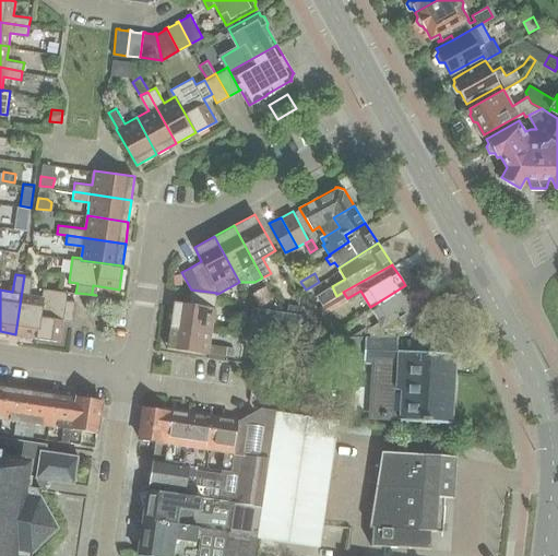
[(33,276),(24,275),(15,334),(37,338),(43,296),(42,296),(30,294),(33,276)]
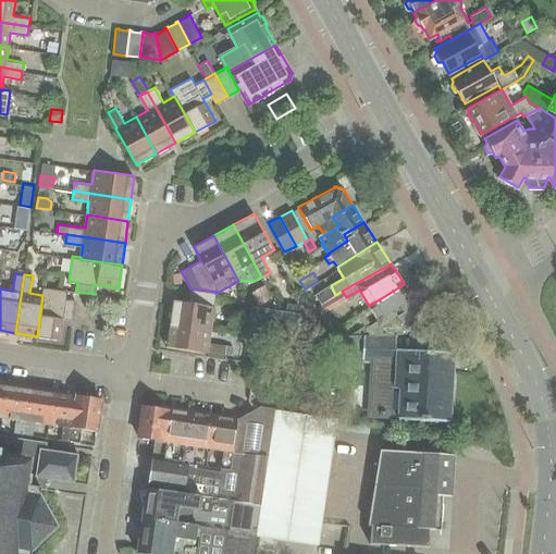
[(266,283),(250,291),(258,305),(273,297),(266,283)]
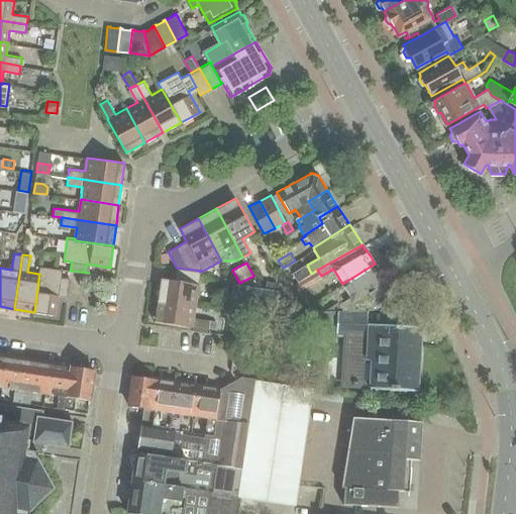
[(306,264),(292,272),(298,281),(311,274),(307,265),(306,264)]
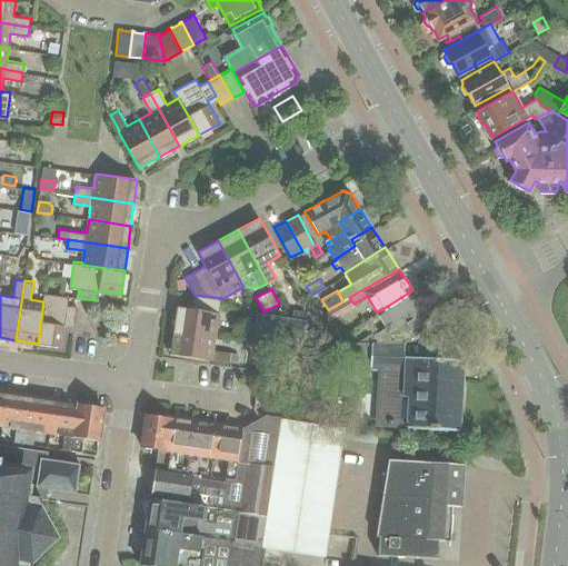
[(386,327),(375,334),(380,343),(405,341),(426,339),(436,338),(429,326),(431,318),(430,318),(412,290),(377,313),(386,327)]
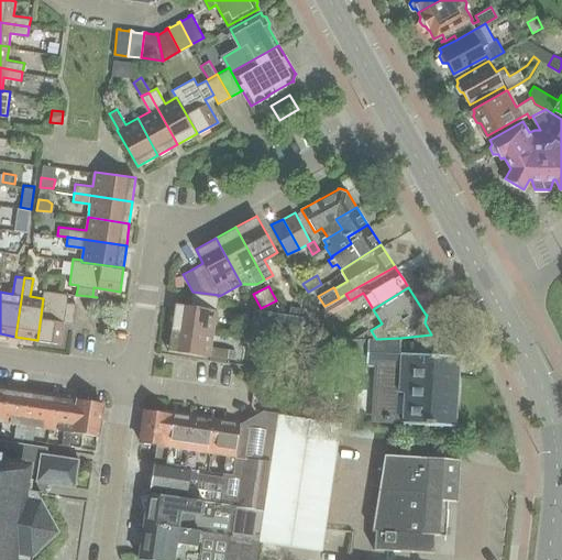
[(73,322),(74,324),(76,303),(67,302),(68,293),(43,289),(42,298),(43,298),(37,340),(61,343),(65,317),(74,318),(73,322)]
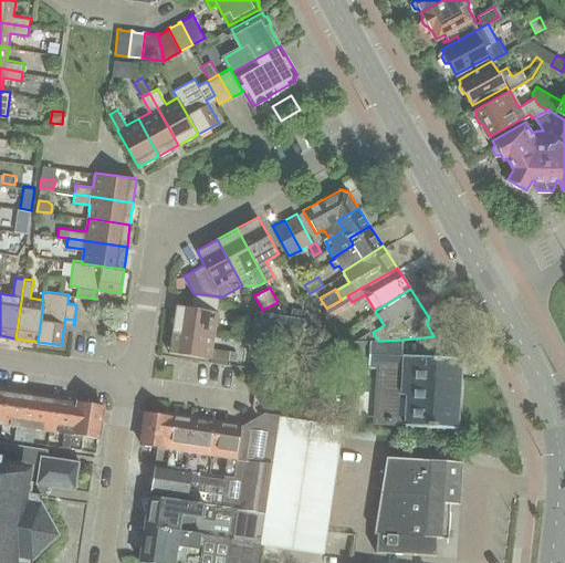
[(176,304),(173,327),(215,334),(219,298),(220,296),(194,293),(191,306),(176,304)]
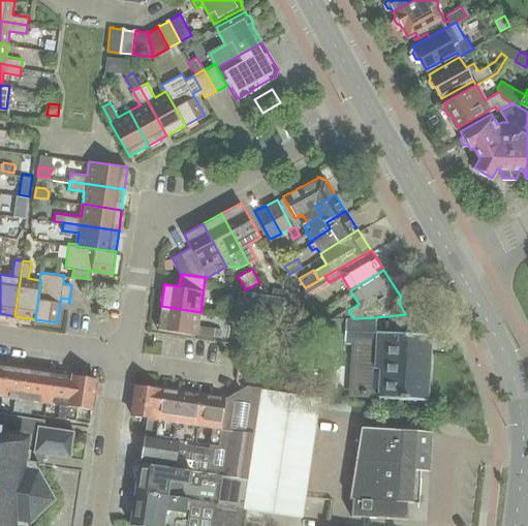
[(305,287),(301,289),(306,297),(329,282),(324,276),(318,280),(305,287)]
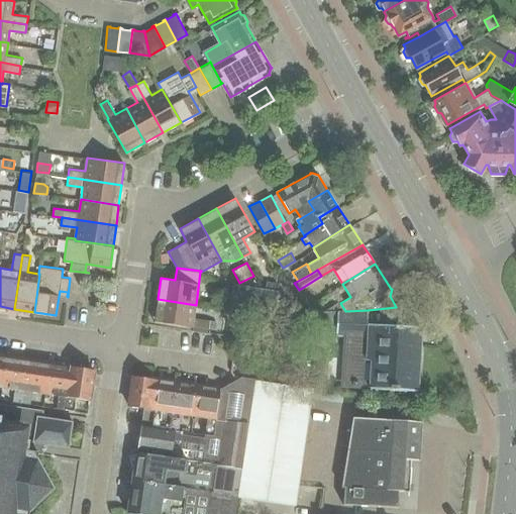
[(268,281),(267,289),(271,290),(277,291),(278,283),(272,282),(268,281)]
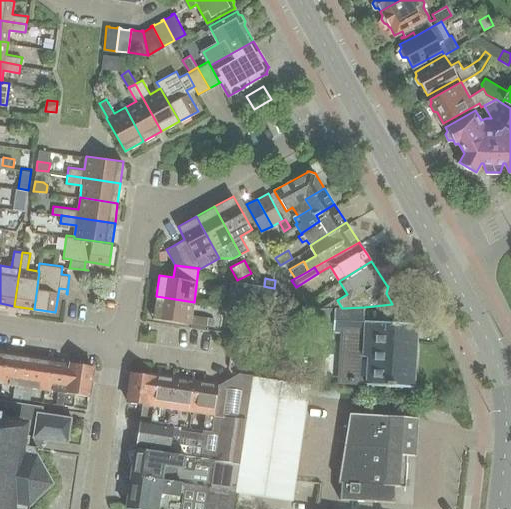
[(276,288),(275,288),(274,288),(268,287),(264,286),(232,281),(227,308),(249,309),(273,307),(275,298),(276,288)]
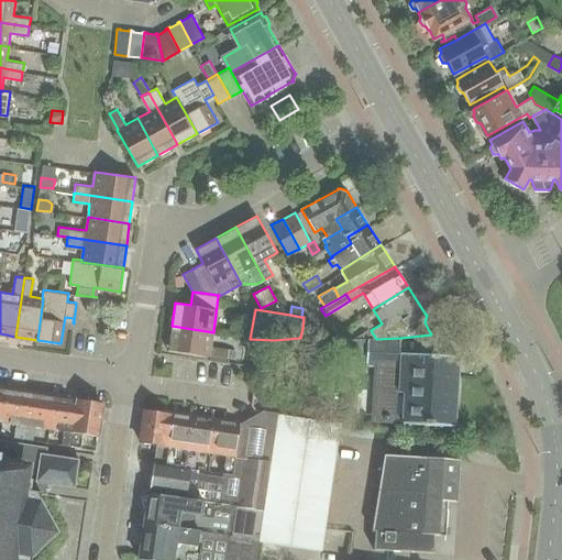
[(213,332),(172,326),(168,349),(210,355),(210,354),(228,357),(229,348),(211,346),(213,332)]
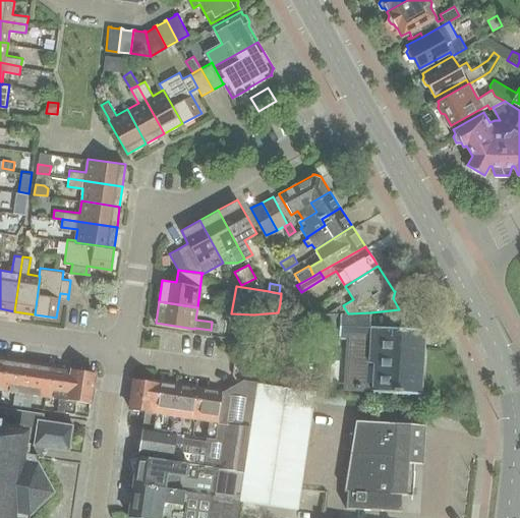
[(280,303),(278,312),(295,311),(294,302),(280,303)]
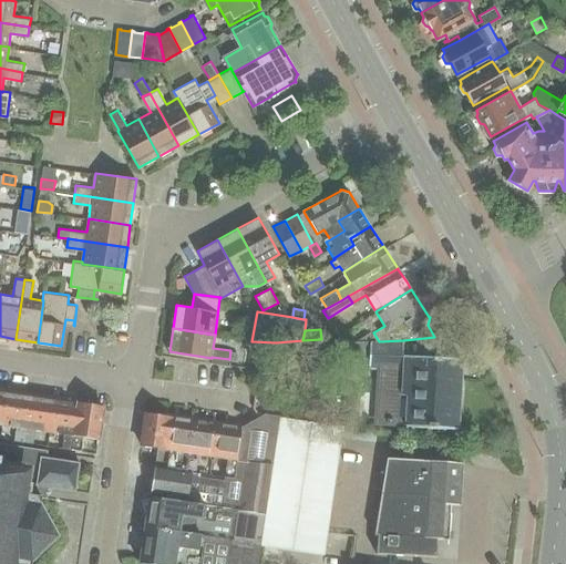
[(372,330),(352,341),(370,341),(379,341),(373,332),(372,330)]
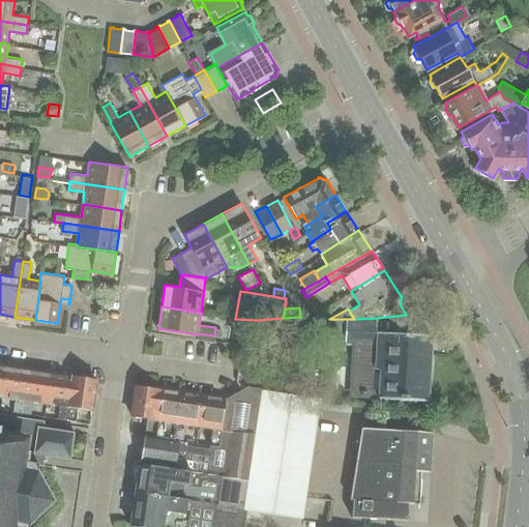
[(346,319),(345,343),(356,344),(353,393),(379,394),(379,398),(381,398),(427,401),(428,401),(432,335),(432,333),(431,333),(430,334),(385,331),(383,331),(376,331),(377,318),(354,319),(346,319)]
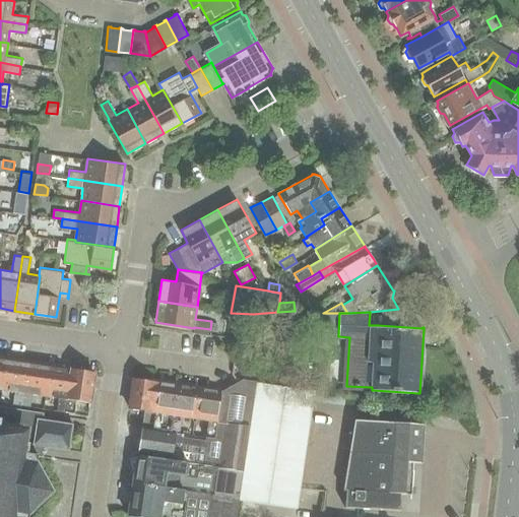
[(7,356),(2,389),(14,391),(12,403),(22,404),(28,361),(23,361),(23,359),(7,356)]
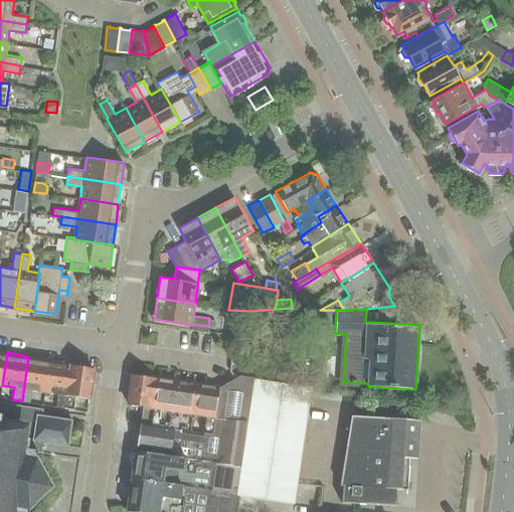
[(28,357),(22,400),(29,401),(31,390),(45,392),(50,359),(33,356),(33,358),(28,357)]
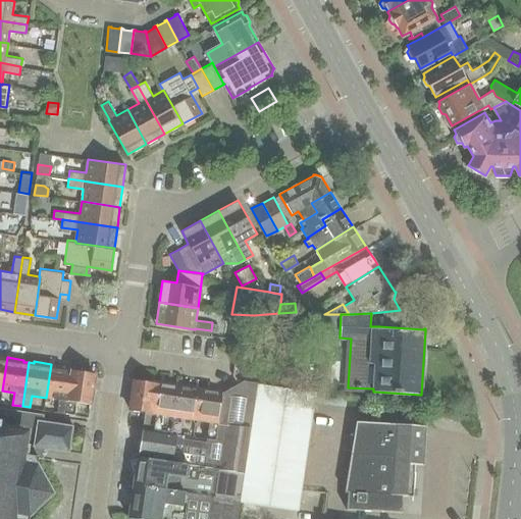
[(56,411),(65,412),(66,412),(72,369),(67,368),(67,366),(51,364),(46,398),(58,399),(56,411)]
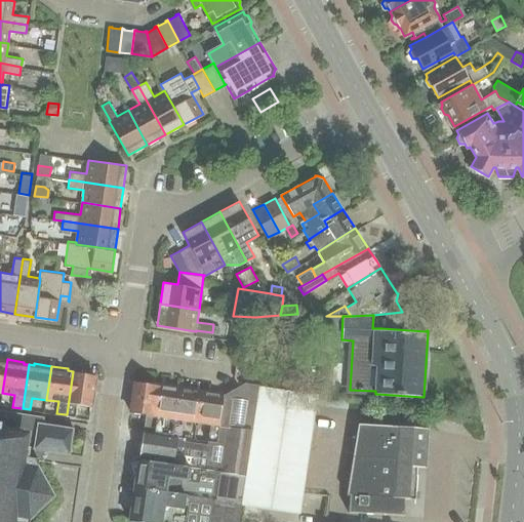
[(75,416),(76,412),(77,403),(91,405),(95,372),(79,370),(78,372),(73,371),(67,414),(75,416)]
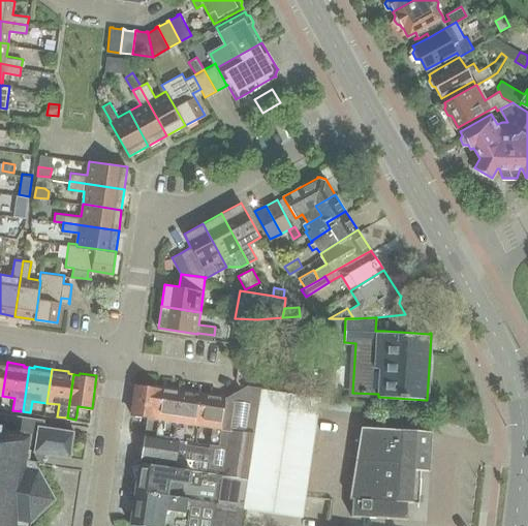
[(145,431),(155,432),(161,385),(160,385),(160,388),(156,387),(156,384),(137,381),(132,414),(147,416),(145,431)]
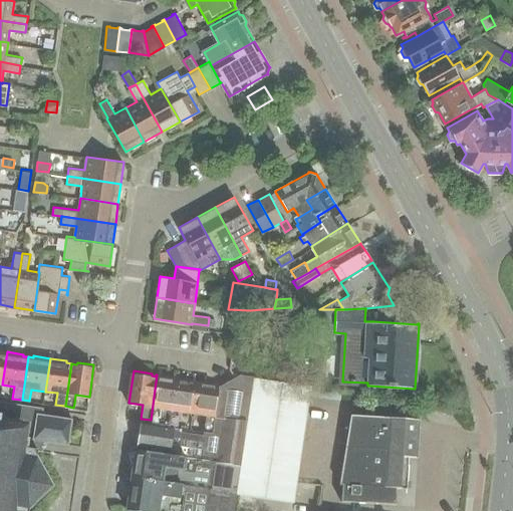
[(204,431),(200,458),(240,464),(253,376),(254,374),(242,372),(235,377),(220,386),(220,384),(219,384),(212,432),(204,431)]
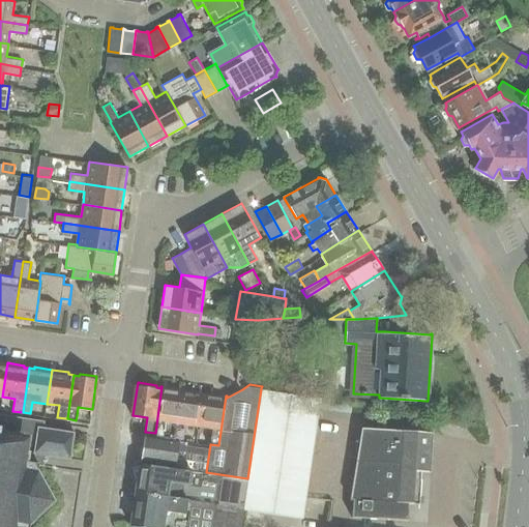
[(174,439),(181,391),(177,390),(177,388),(162,386),(155,433),(154,436),(157,437),(166,438),(174,439)]
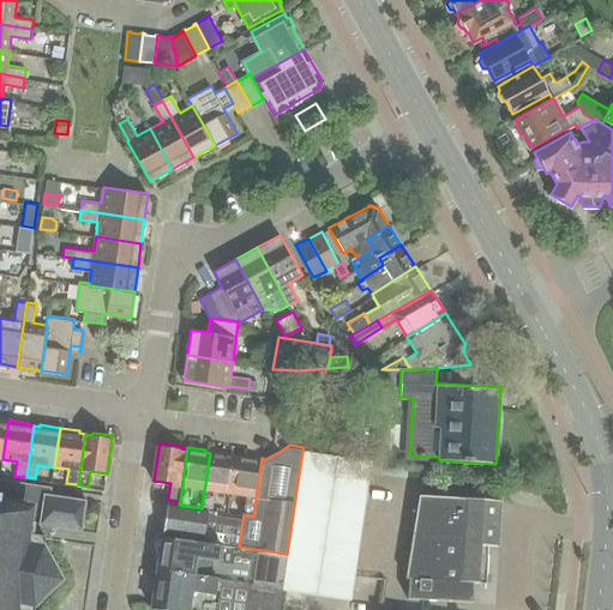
[(215,490),(228,491),(234,454),(216,451),(216,453),(210,453),(202,508),(211,511),(215,490)]
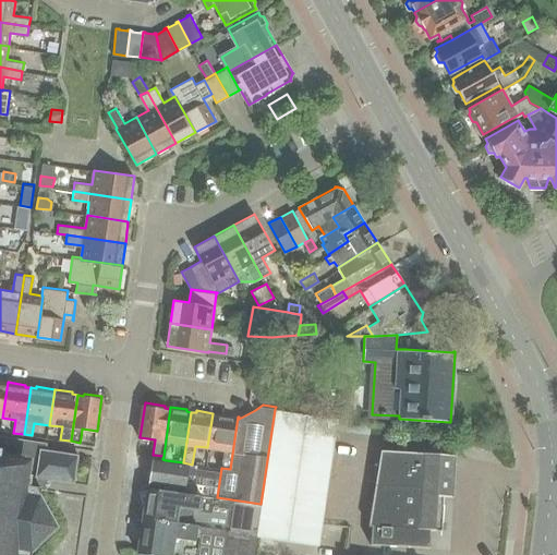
[(232,415),(217,413),(212,448),(223,450),(221,468),(230,469),(238,417),(237,417),(237,419),(232,418),(232,415)]
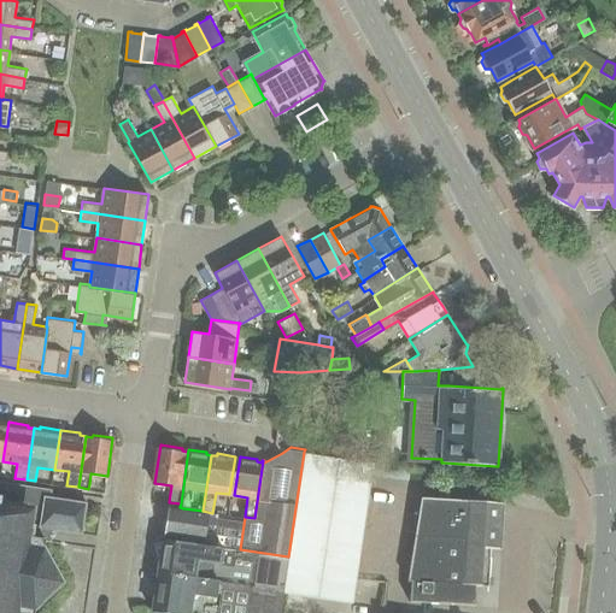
[(53,528),(82,532),(87,501),(47,495),(48,489),(52,489),(0,481),(0,612),(33,612),(34,611),(65,582),(44,544),(45,540),(51,541),(52,534),(53,528)]
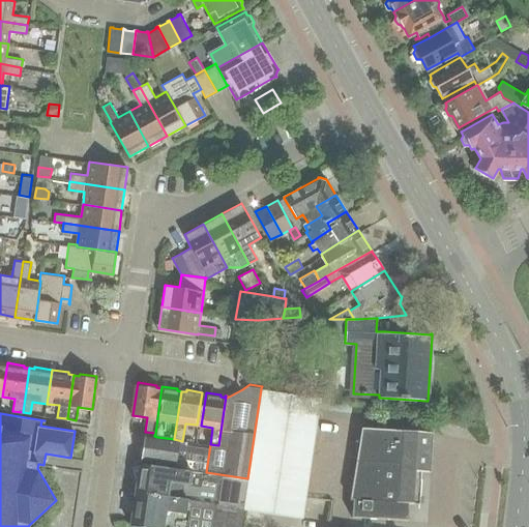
[(433,431),(361,427),(350,498),(353,498),(352,516),(409,519),(410,502),(413,502),(413,501),(412,501),(413,493),(417,490),(418,481),(414,478),(414,470),(431,471),(431,470),(430,469),(432,432),(433,432),(433,431)]
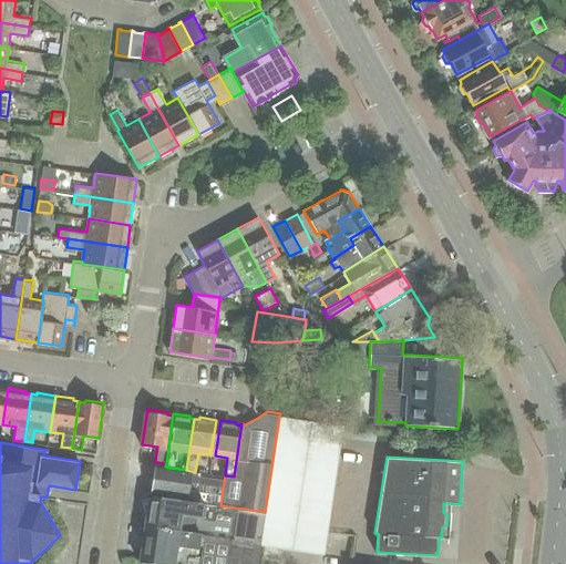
[(186,496),(185,501),(220,506),(220,505),(225,475),(195,472),(186,470),(177,469),(168,468),(165,467),(155,465),(153,477),(151,479),(150,485),(152,488),(151,492),(186,496)]
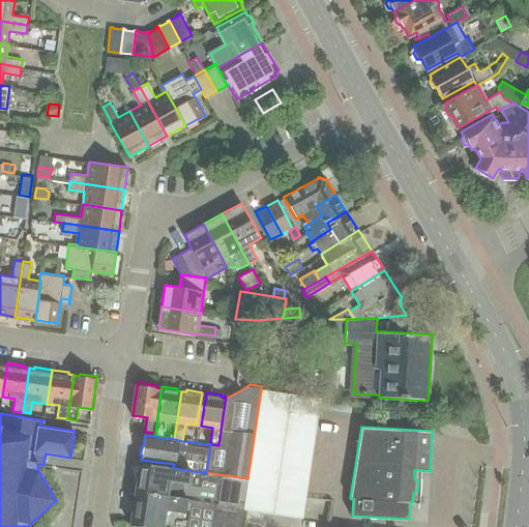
[(137,486),(136,492),(243,506),(247,478),(206,472),(206,473),(173,468),(140,463),(137,486)]
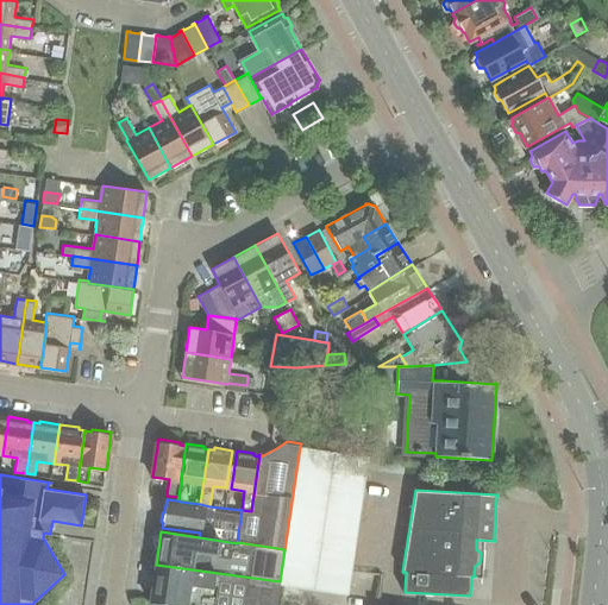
[(151,603),(169,604),(276,604),(280,585),(280,581),(156,565),(151,603)]
